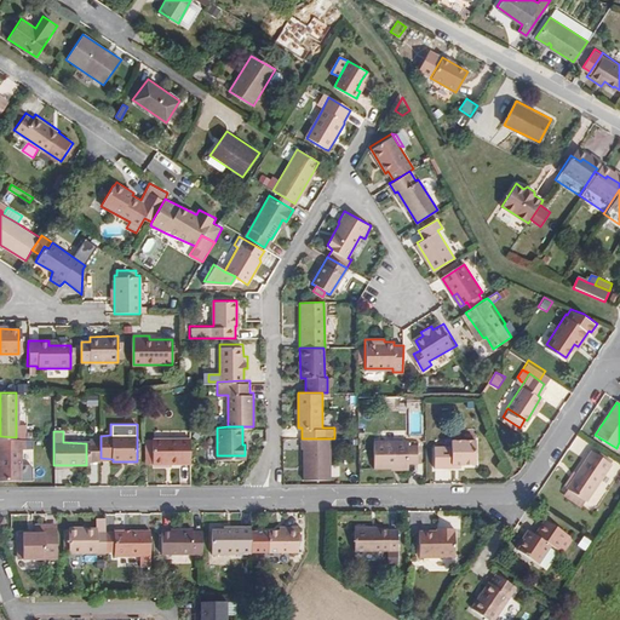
[(0,478),(21,480),(21,446),(24,446),(24,437),(22,437),(16,437),(0,436),(0,478)]
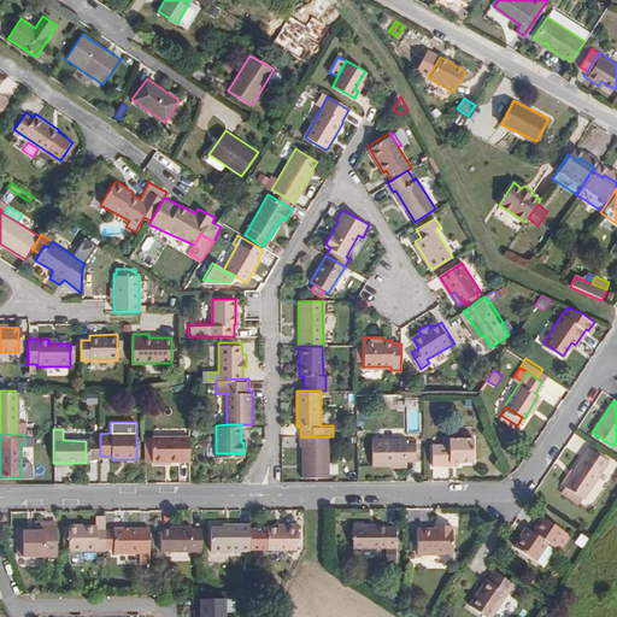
[(474,463),(474,435),(450,434),(450,444),(433,444),(433,465),(458,465),(458,462),(474,463)]
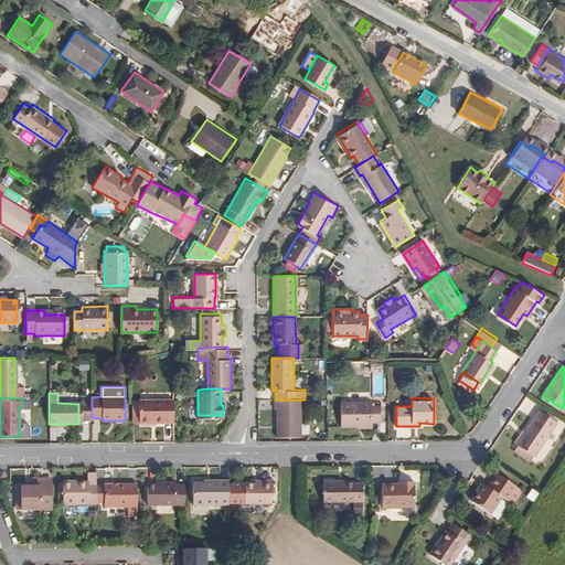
[(176,423),(174,398),(139,398),(140,420),(140,426),(156,425),(156,423),(176,423)]
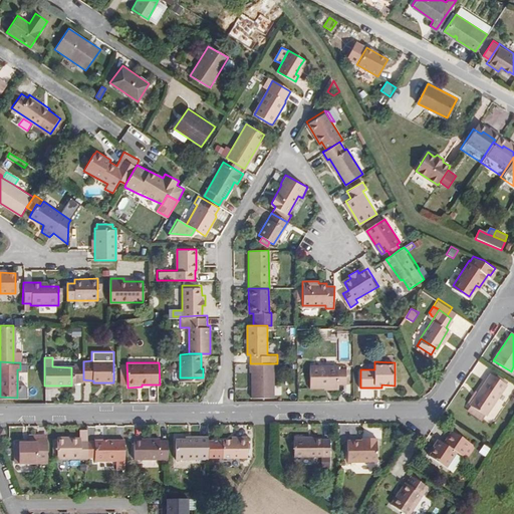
[(83,379),(83,363),(71,363),(71,367),(71,381),(83,381),(83,379)]
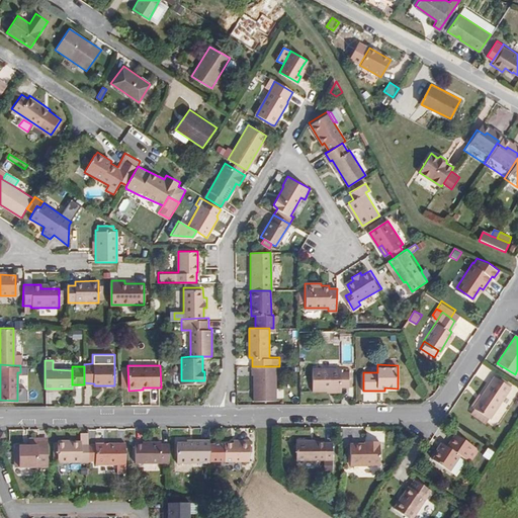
[(276,400),(276,366),(252,366),(252,373),(254,373),(255,400),(276,400)]
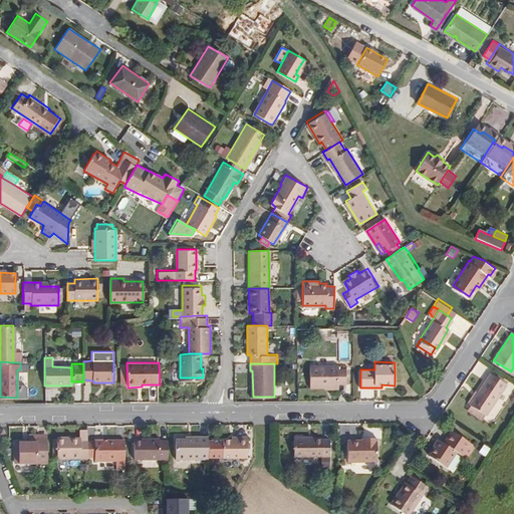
[(346,383),(346,368),(338,368),(338,364),(311,364),(312,388),(339,388),(339,383),(346,383)]
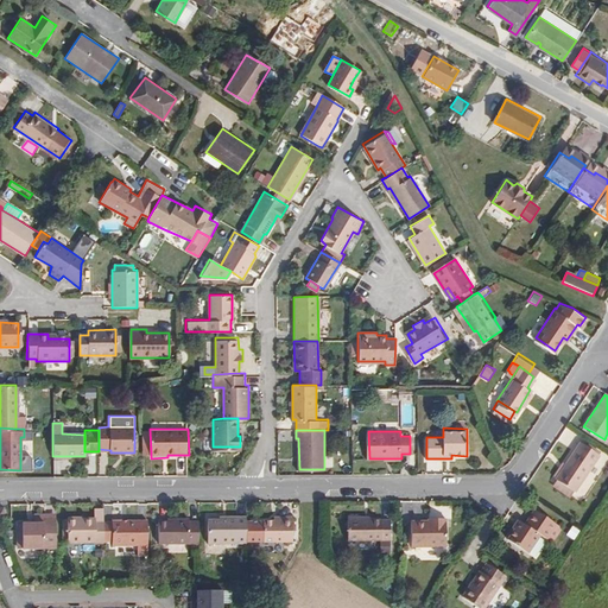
[(580,442),(567,461),(564,460),(553,476),(556,477),(555,479),(556,480),(574,492),(575,492),(600,455),(580,442)]
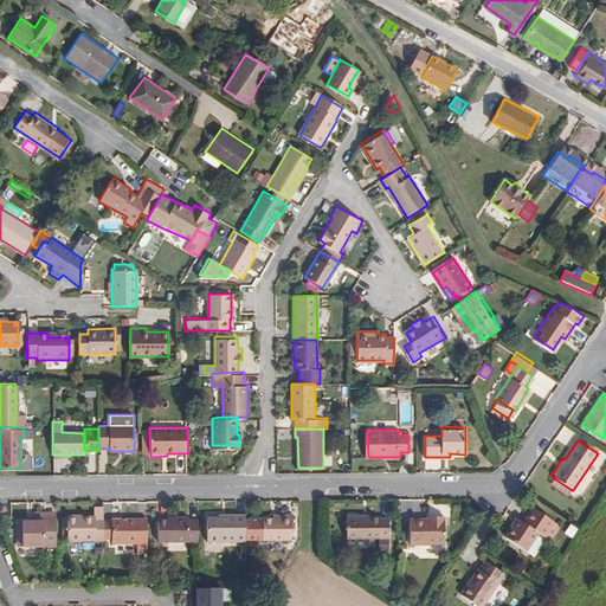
[(31,469),(31,453),(20,453),(20,469),(31,469)]
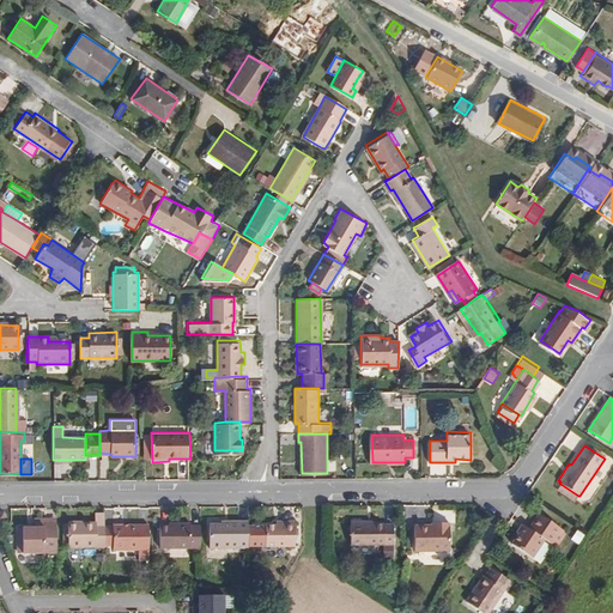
[(578,496),(560,484),(556,490),(574,502),(578,496)]
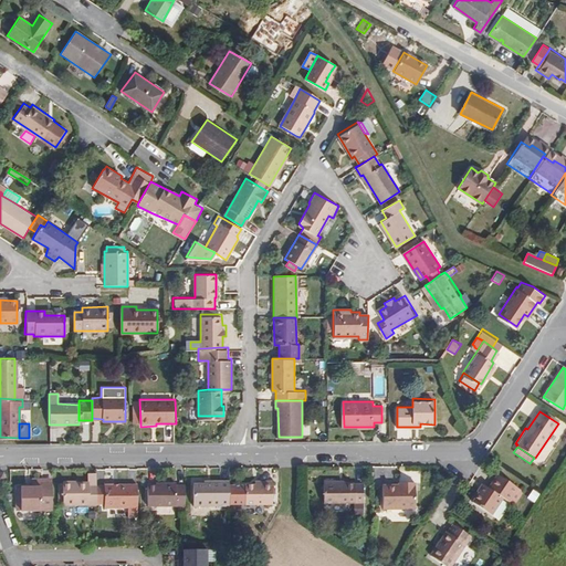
[(94,484),(94,473),(85,473),(85,482),(86,482),(86,484),(94,484)]
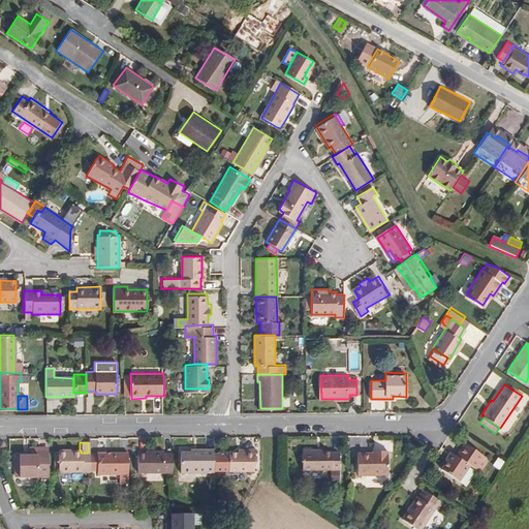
[(480,472),(490,459),(465,442),(456,455),(449,450),(445,457),(448,459),(440,470),(459,483),(470,465),(480,472)]
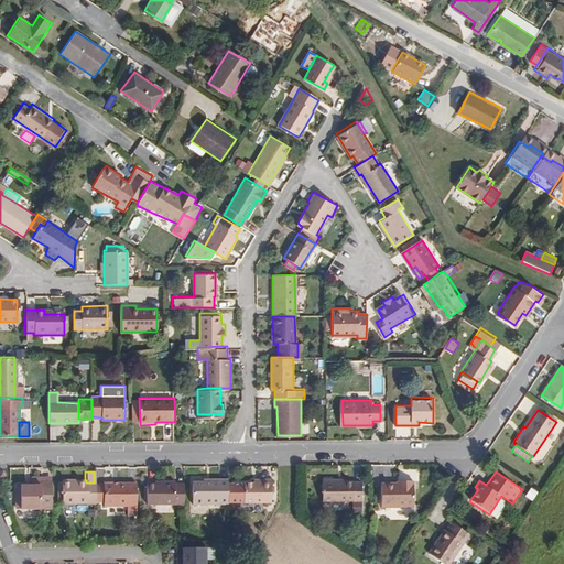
[(272,500),(272,476),(261,476),(261,480),(241,480),(241,500),(272,500)]
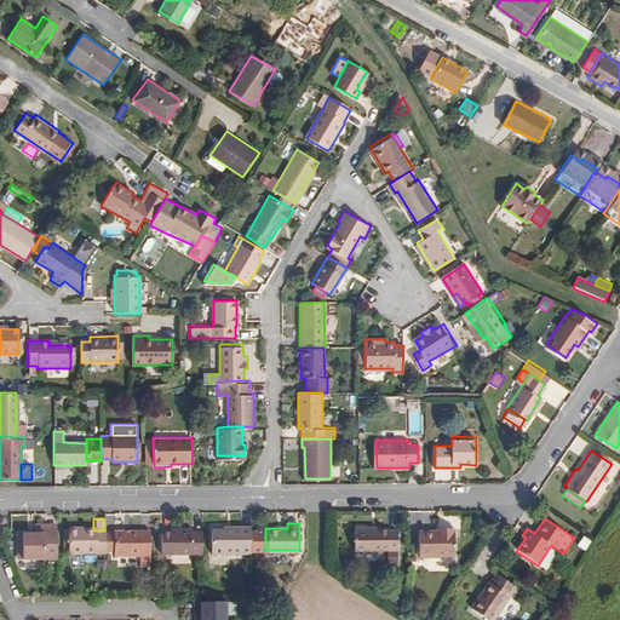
[(247,551),(247,524),(229,524),(229,527),(208,528),(210,551),(247,551)]
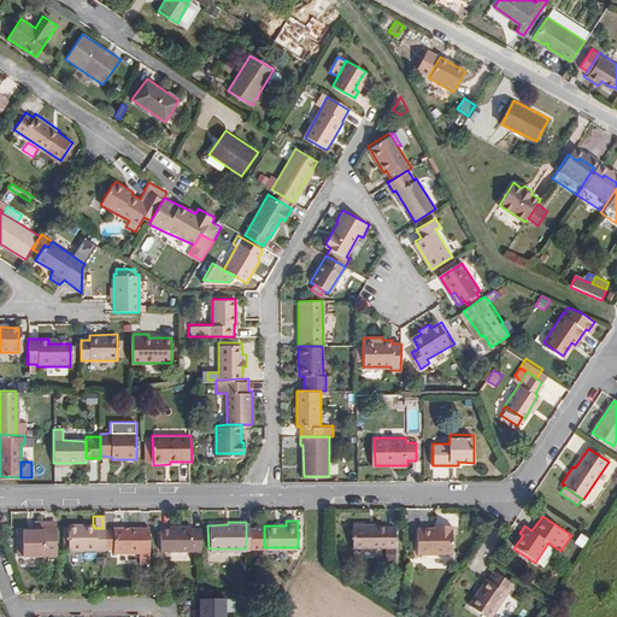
[(395,547),(395,527),(377,528),(376,524),(352,524),(353,548),(395,547)]
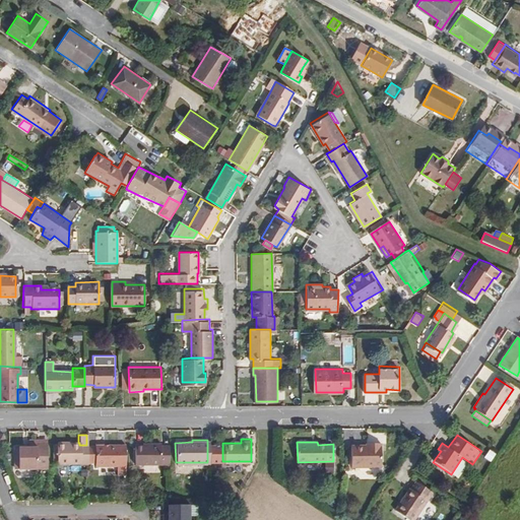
[(382,468),(381,442),(371,442),(371,445),(352,445),(352,469),(382,468)]
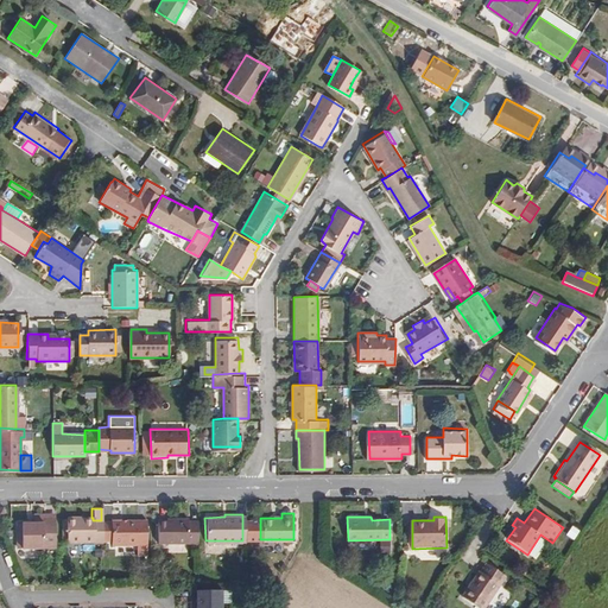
[(55,546),(54,518),(44,518),(44,523),(35,523),(21,523),(21,546),(55,546)]
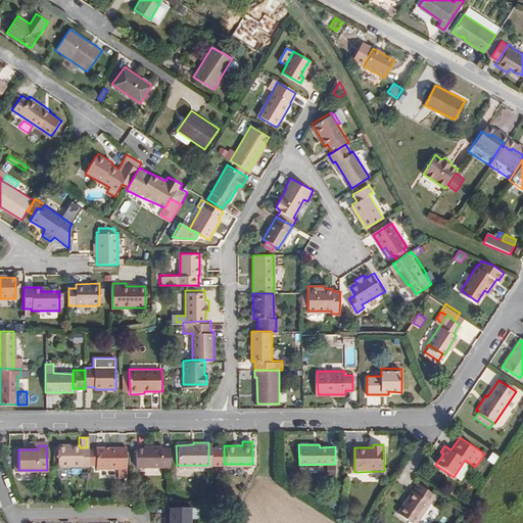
[(87,464),(87,448),(87,447),(80,447),(80,445),(79,445),(57,445),(57,465),(87,465),(87,464)]
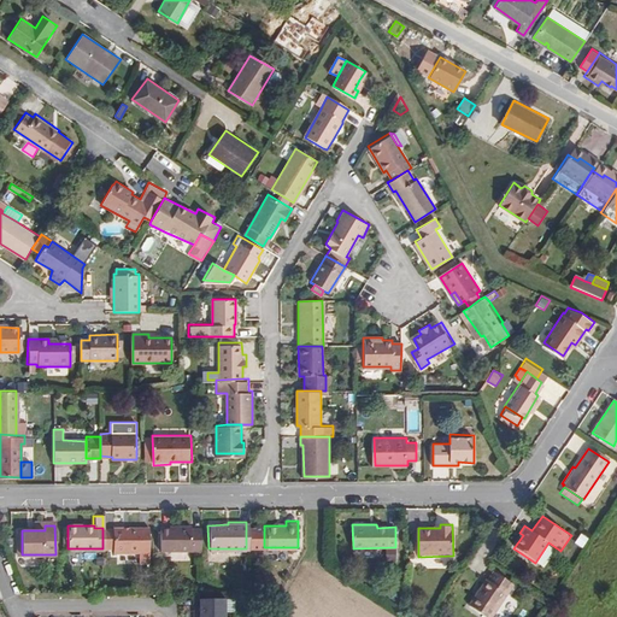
[(199,550),(199,529),(192,529),(191,526),(174,526),(174,529),(159,530),(160,550),(199,550)]
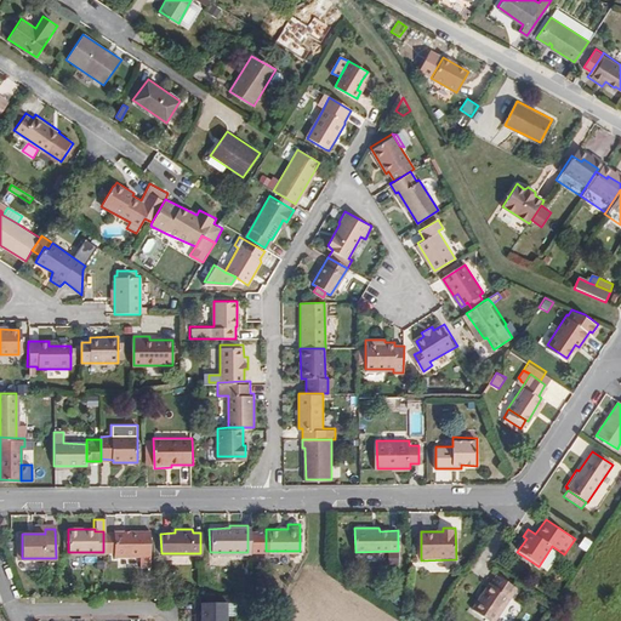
[(149,554),(149,531),(114,531),(114,533),(103,533),(103,551),(114,551),(114,554),(138,554),(149,554)]
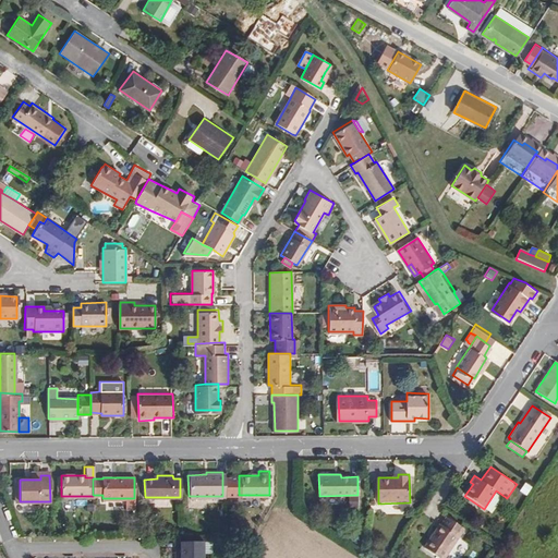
[(134,509),(134,498),(124,498),(125,509),(134,509)]
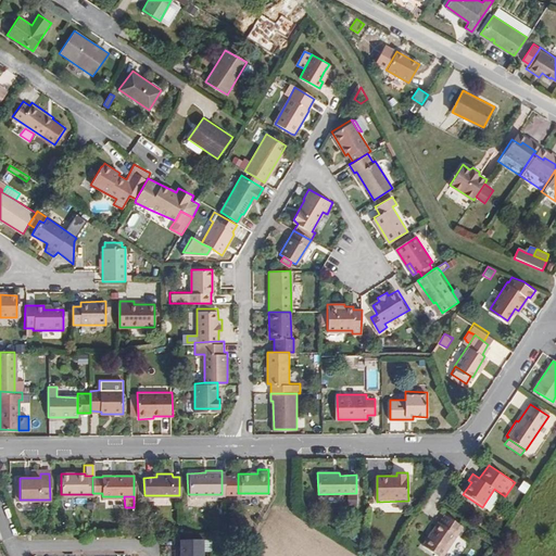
[(431,555),(443,555),(463,527),(442,514),(420,548),(431,555)]
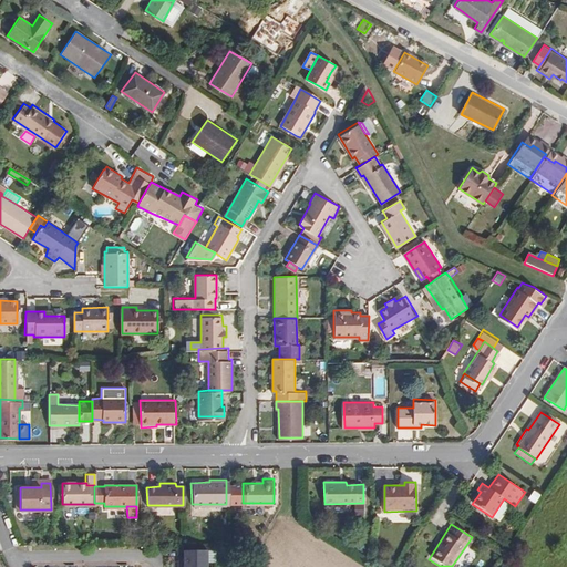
[(207,566),(207,549),(184,548),(183,566),(207,566)]
